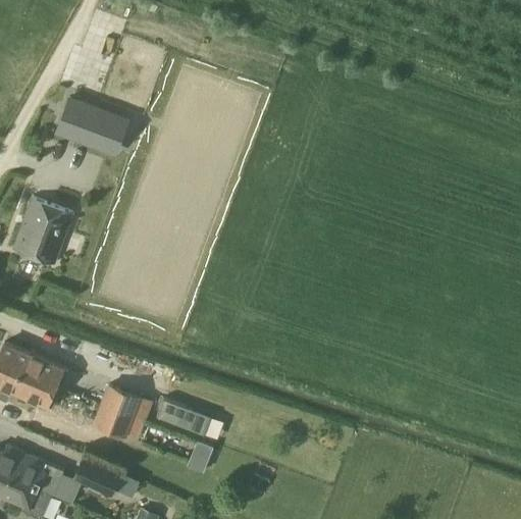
[(57,131),(115,152),(127,120),(68,99),(57,131)]
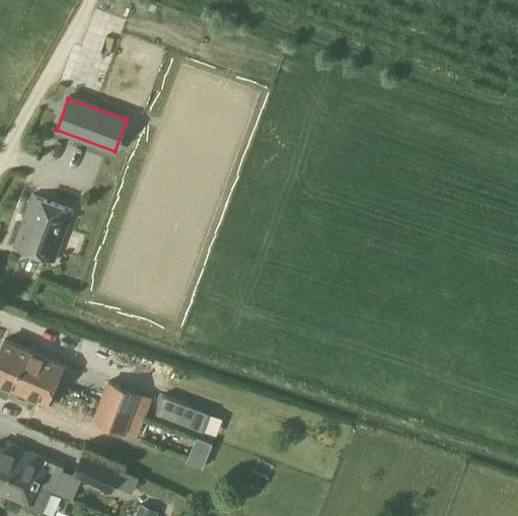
[(30,198),(12,249),(53,264),(71,213),(30,198)]
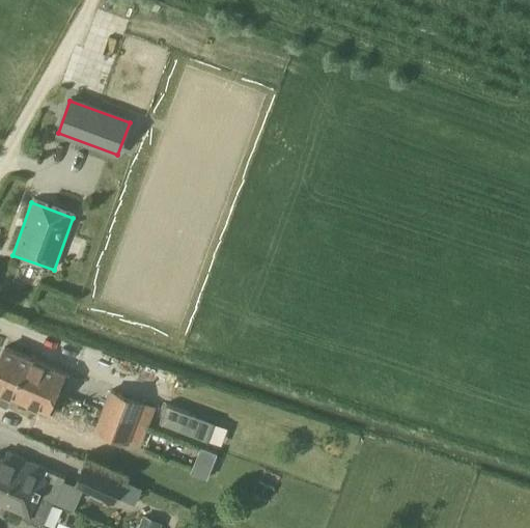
[(0,370),(61,397),(70,379),(3,350),(0,358),(0,370)]
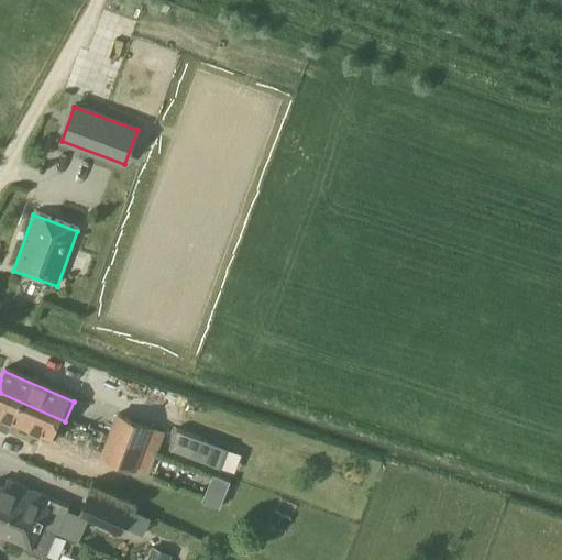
[(0,416),(56,441),(65,421),(0,393),(0,416)]
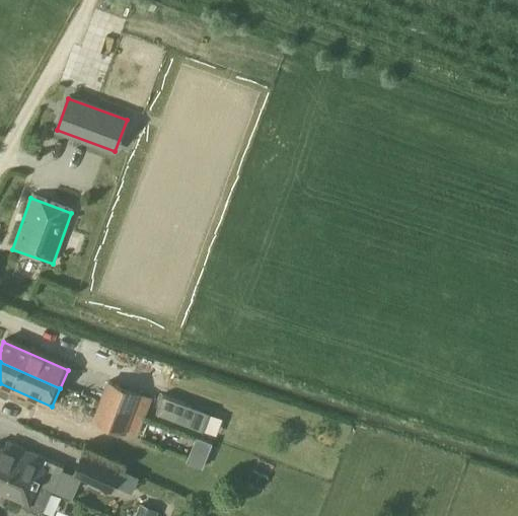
[(132,415),(139,396),(107,384),(100,403),(132,415)]
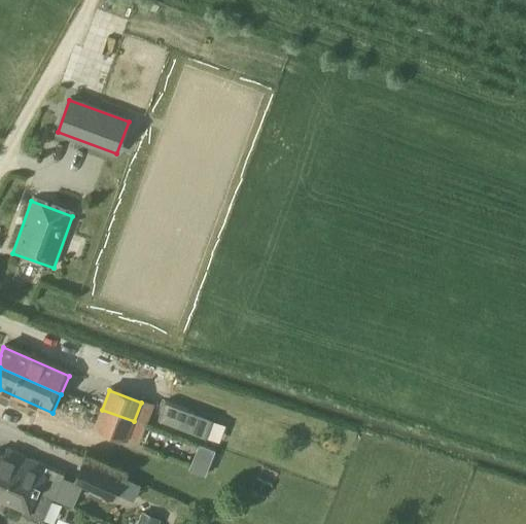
[(205,440),(212,421),(165,404),(158,421),(205,440)]
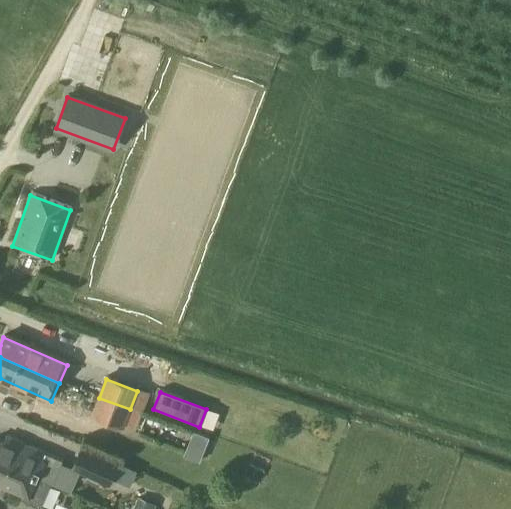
[(130,409),(99,398),(92,417),(122,429),(130,409)]
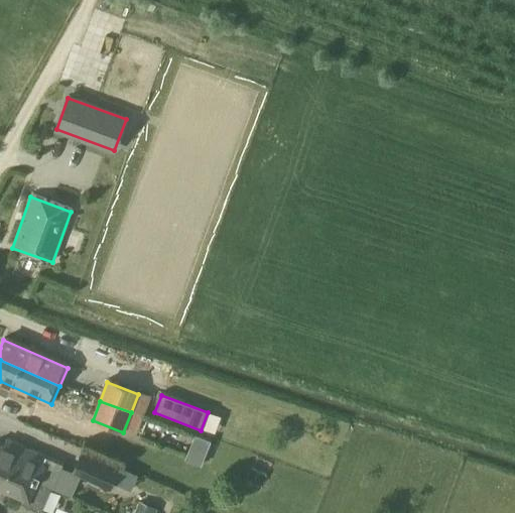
[(184,461),(201,467),(211,442),(195,436),(184,461)]
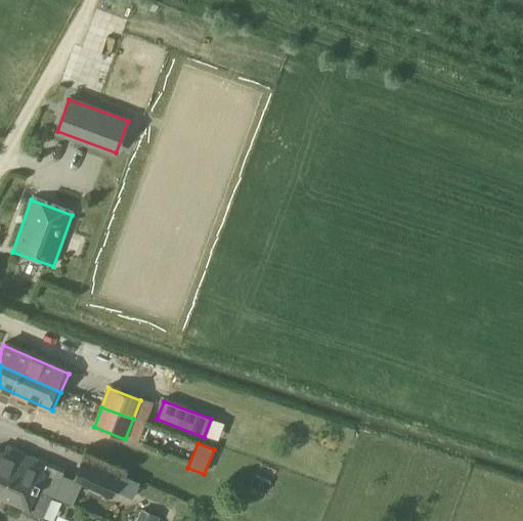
[(0,474),(53,497),(64,474),(30,459),(29,462),(23,459),(24,457),(6,448),(3,456),(0,453),(0,474)]
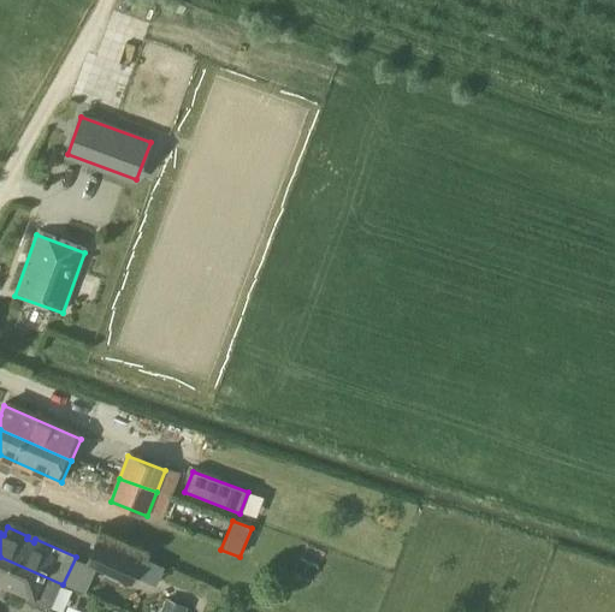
[(140,560),(95,541),(86,565),(131,586),(140,560)]
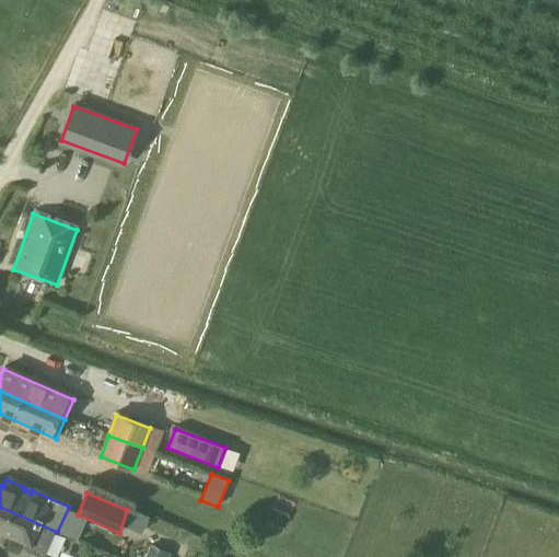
[(0,531),(26,543),(23,550),(36,556),(45,556),(55,533),(57,533),(57,532),(0,507),(0,531)]
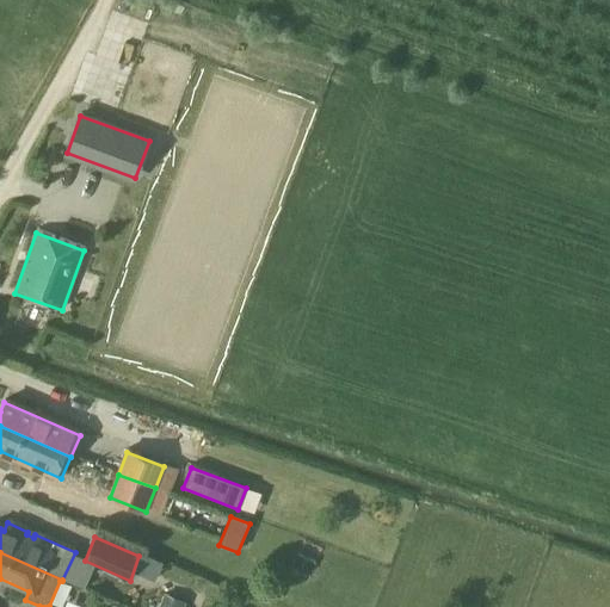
[(167,594),(160,606),(186,606),(189,604),(167,594)]
